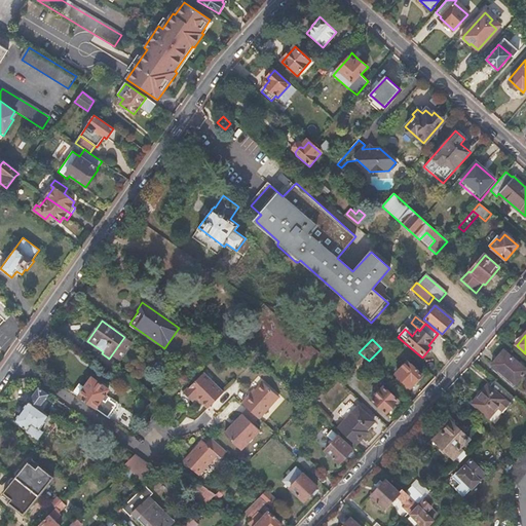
[(525,368),(503,349),(491,365),(515,384),(525,371),(525,368)]
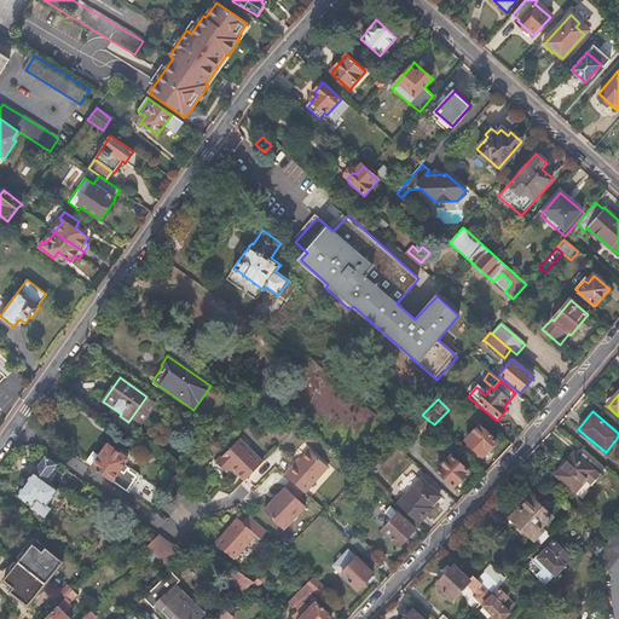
[(445,420),(438,428),(438,429),(450,439),(457,432),(445,420)]
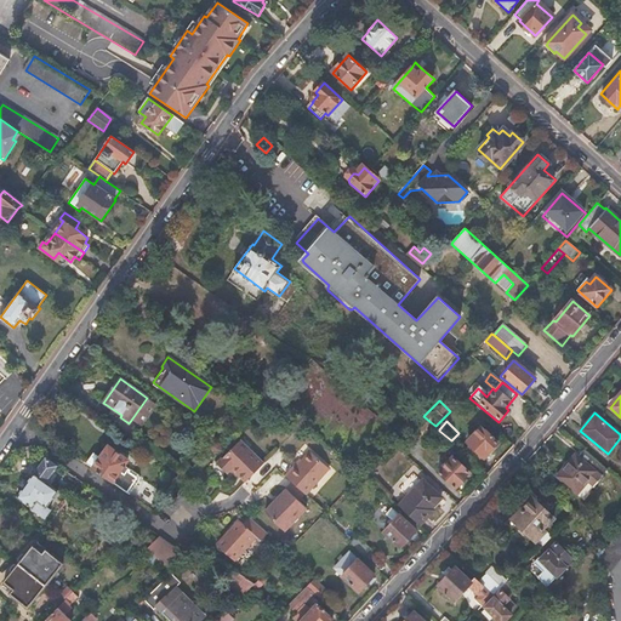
[(436,426),(431,422),(417,436),(427,444),(439,431),(439,429),(436,426)]
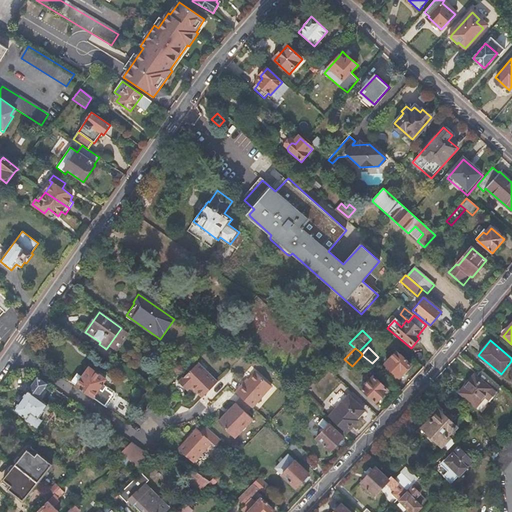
[(397,353),(386,364),(400,377),(411,366),(397,353)]
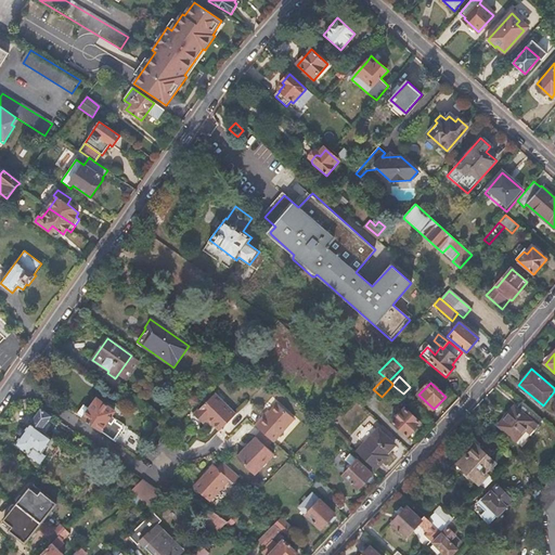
[(235,415),(215,395),(193,416),(202,425),(204,423),(207,420),(213,425),(219,431),(235,415)]
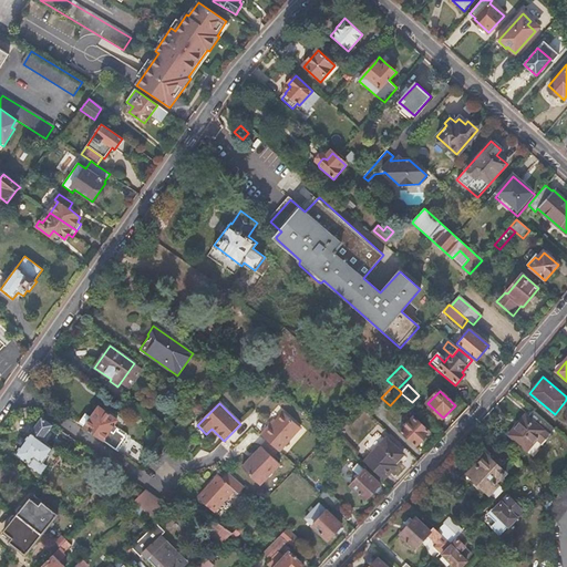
[(85,415),(79,424),(117,451),(127,436),(113,426),(116,422),(98,409),(91,419),(85,415)]
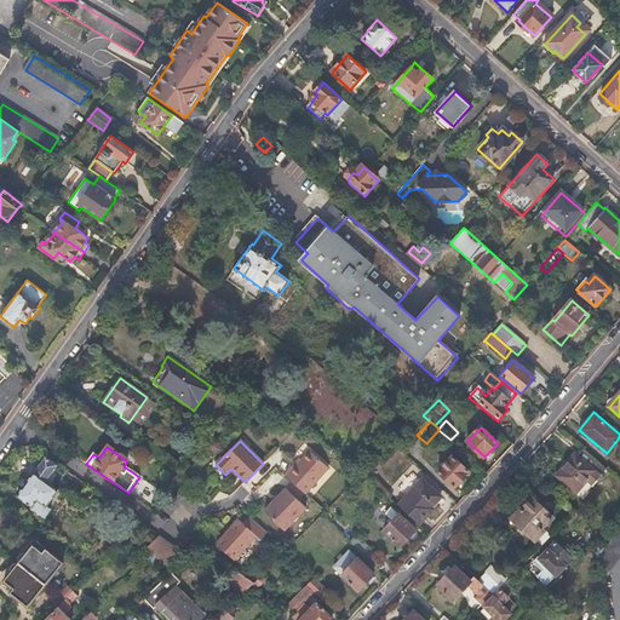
[(578,454),(574,452),(557,472),(578,491),(587,478),(593,484),(601,475),(601,474),(606,468),(583,448),(578,454)]
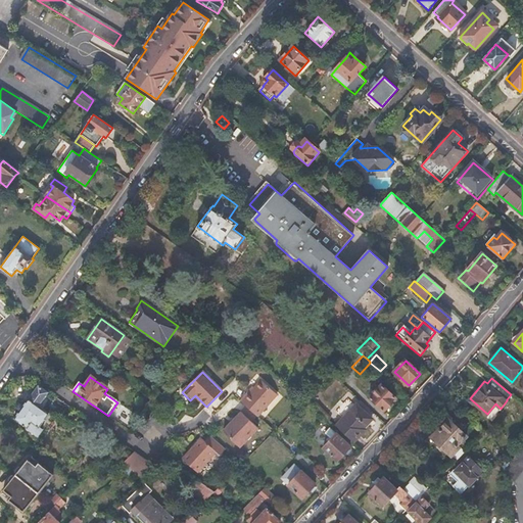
[(250,393),(248,392),(240,400),(246,407),(255,415),(257,417),(277,394),(262,380),(253,389),(250,393)]
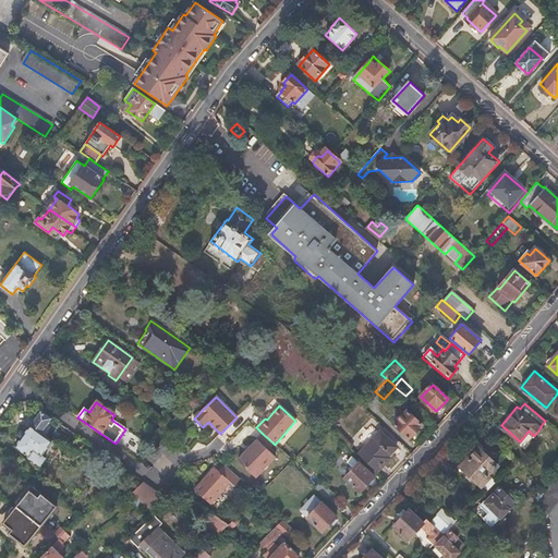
[(408,410),(395,424),(410,438),(424,424),(408,410)]
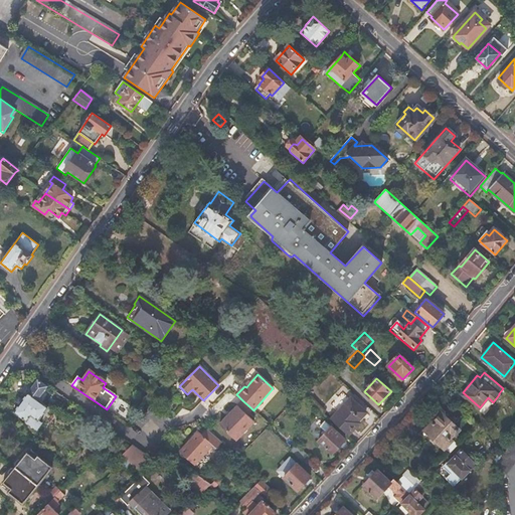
[(47,386),(37,379),(15,412),(26,420),(25,421),(37,430),(43,421),(39,418),(48,406),(46,405),(48,402),(45,400),(43,403),(38,399),(47,386)]
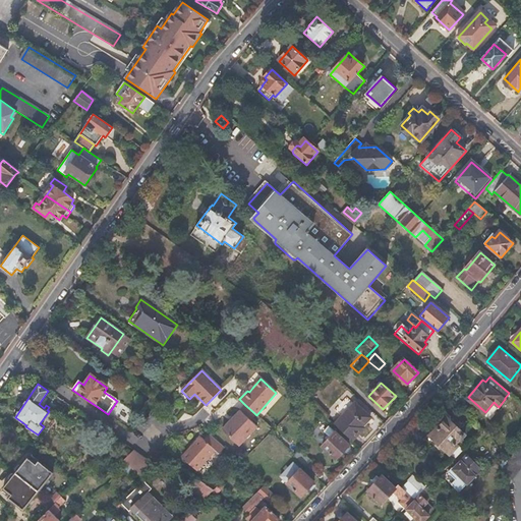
[(345,418),(338,426),(353,441),(373,419),(357,405),(356,406),(349,399),(337,412),(345,418)]
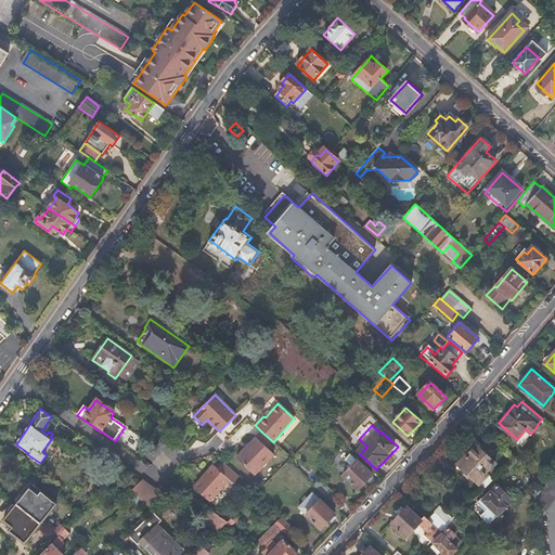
[(261,431),(256,438),(266,447),(271,440),(261,431)]
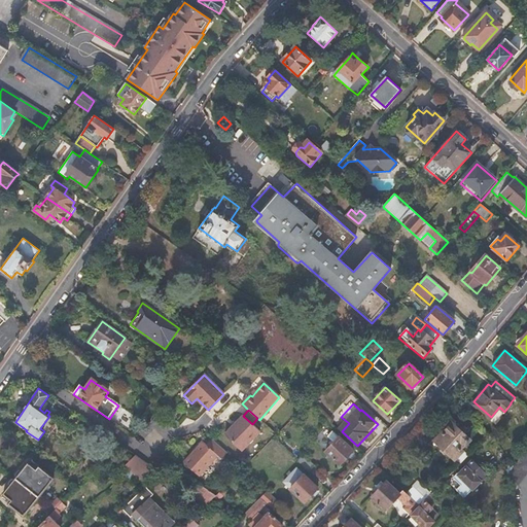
[(140,423),(131,415),(119,426),(130,433),(140,423)]
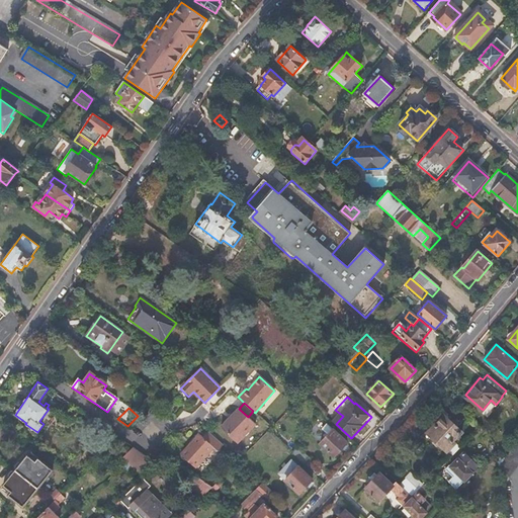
[(248,417),(239,409),(222,428),(240,443),(256,424),(248,417)]
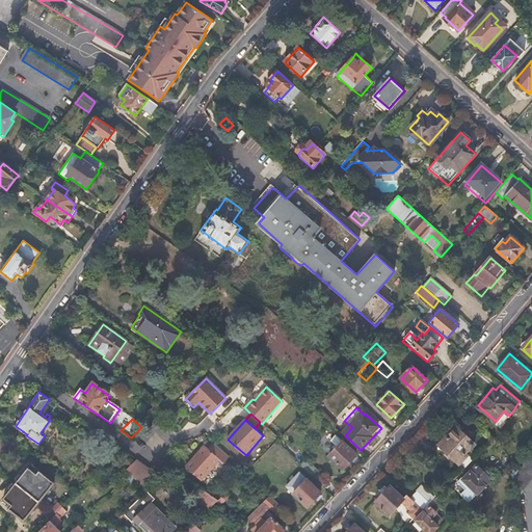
[(457,425),(440,443),(459,462),(469,453),(467,451),(475,443),(457,425)]
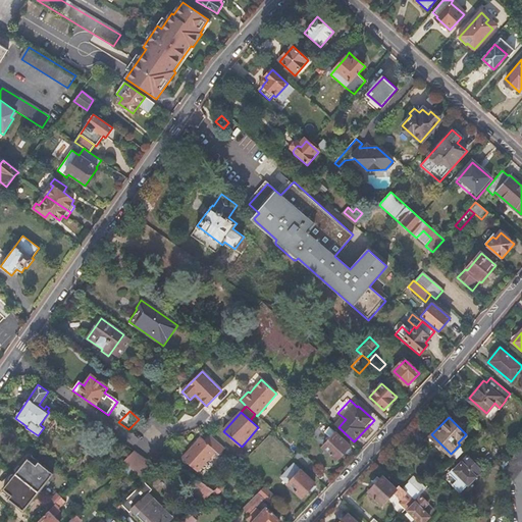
[(325,434),(331,440),(324,448),(337,460),(351,447),(331,428),(325,434)]
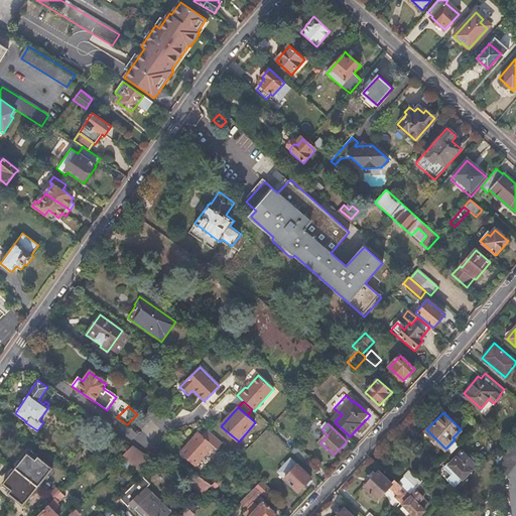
[(202,434),(198,430),(178,452),(194,465),(213,444),(217,447),(222,442),(207,428),(202,434)]
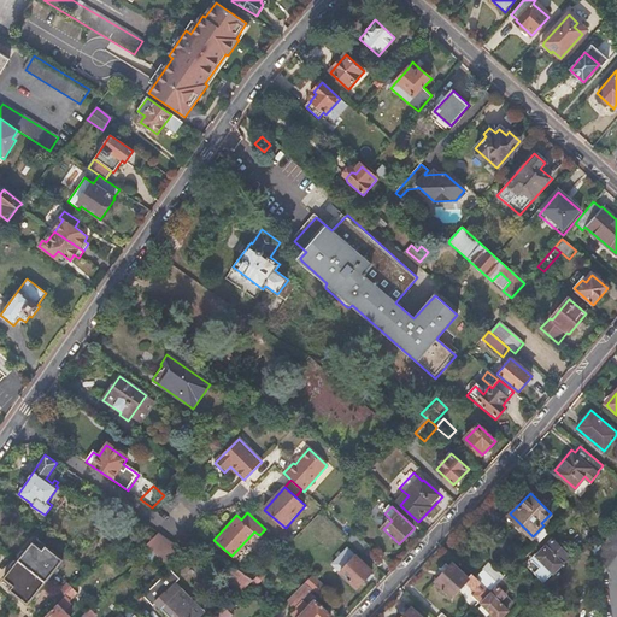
[(616,524),(598,551),(593,559),(599,564),(606,569),(616,553),(616,524)]
